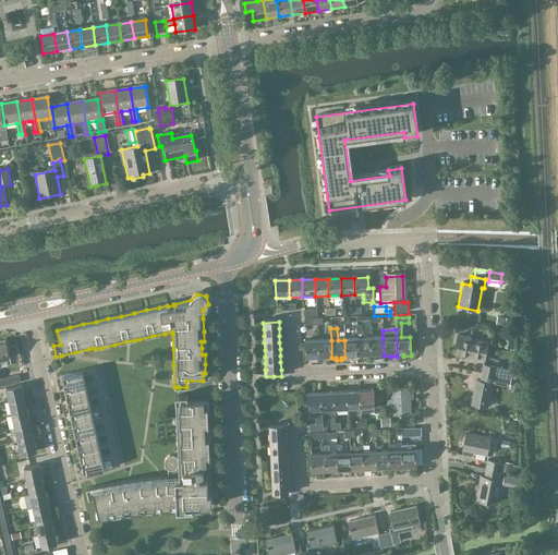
[(358,357),(371,356),(371,339),(363,339),(362,333),(361,333),(356,333),(358,339),(358,357)]
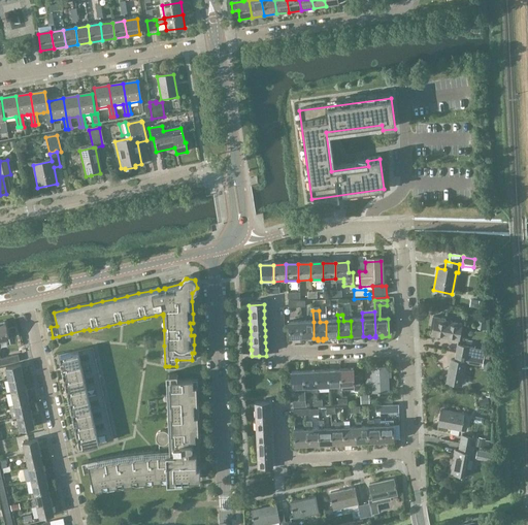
[(430,329),(433,330),(432,336),(458,341),(461,326),(443,323),(444,321),(432,318),(430,329)]
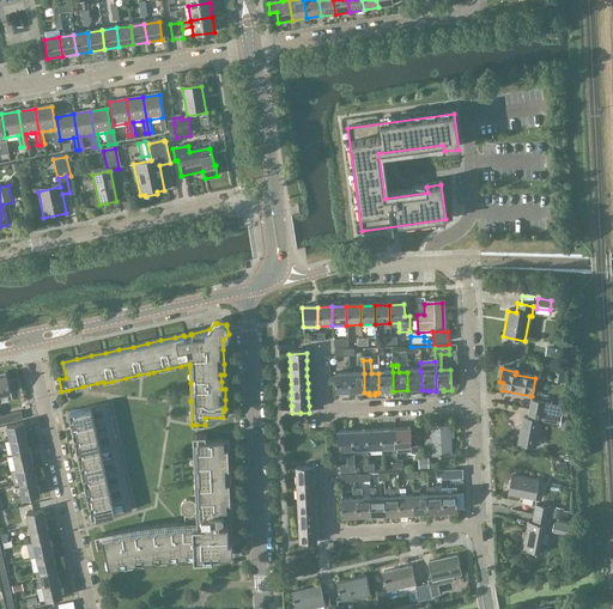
[(420,371),(407,372),(407,390),(422,390),(420,371)]
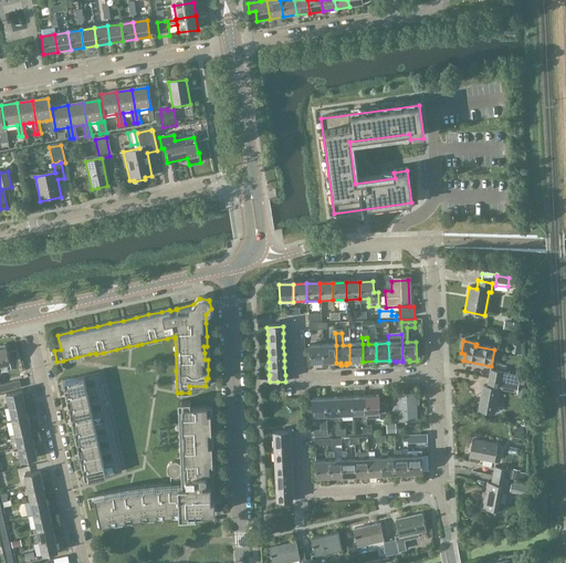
[(363,344),(349,345),(349,363),(363,362),(363,344)]
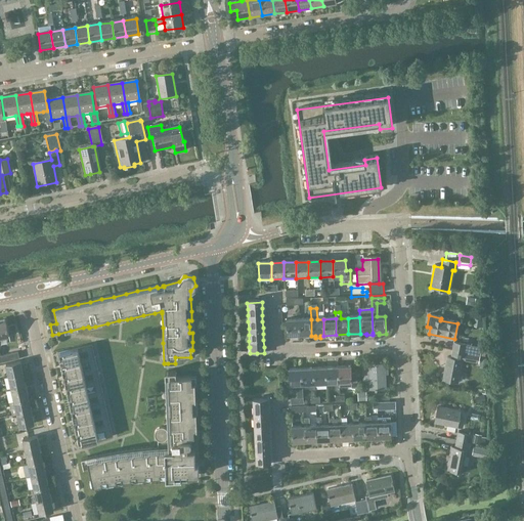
[(311,319),(299,320),(300,337),(311,336),(311,319)]
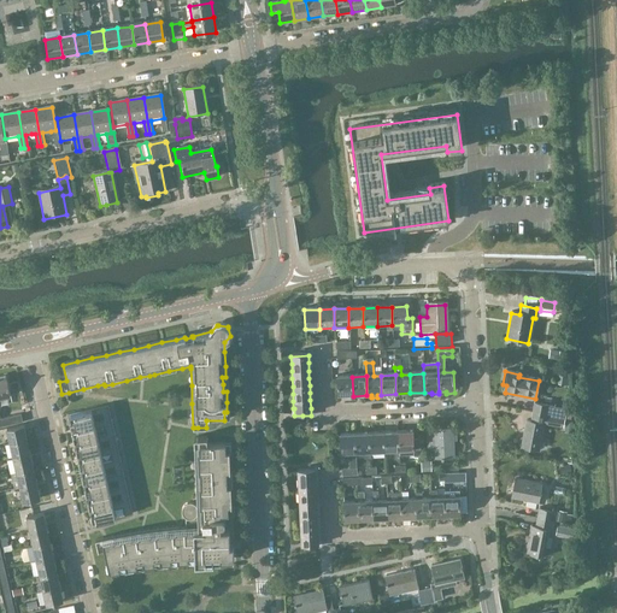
[(338,396),(353,396),(352,377),(336,378),(338,396)]
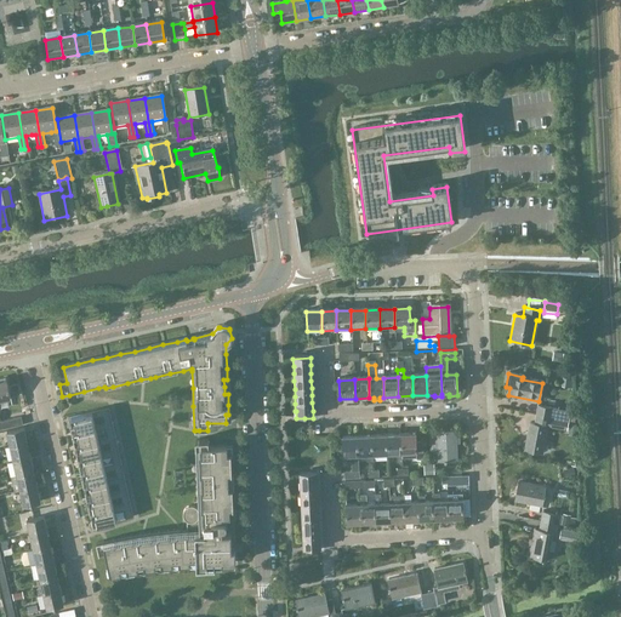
[(0,403),(10,401),(6,381),(0,382),(0,403)]
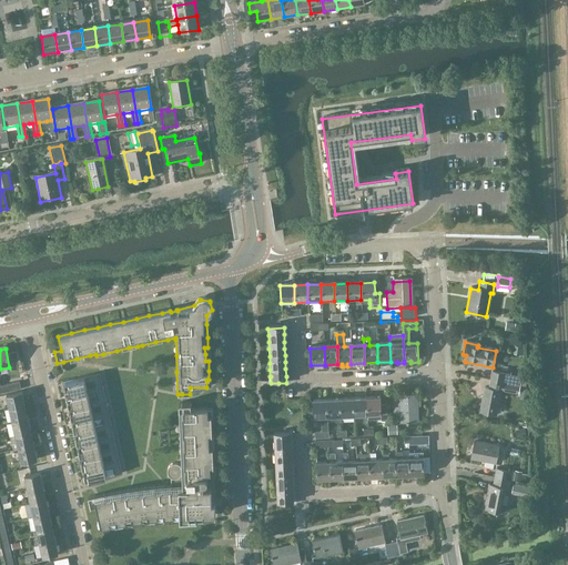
[(507,376),(492,373),(490,382),(520,387),(528,389),(528,383),(520,382),(520,379),(507,376)]
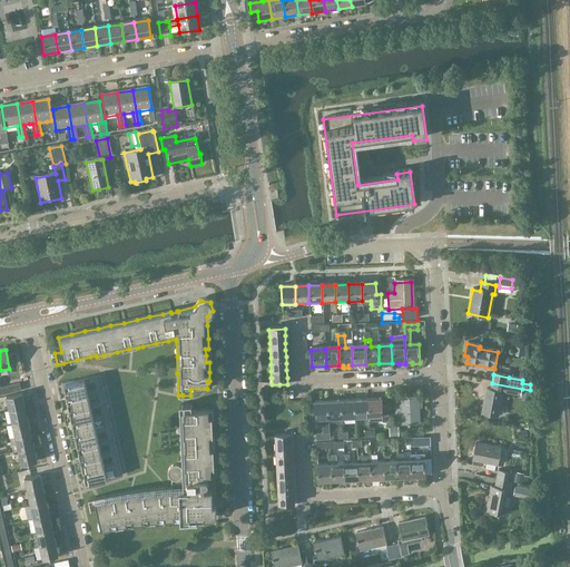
[(94,384),(96,392),(102,391),(100,380),(99,378),(65,385),(66,390),(64,391),(66,399),(68,399),(87,394),(86,387),(94,384)]
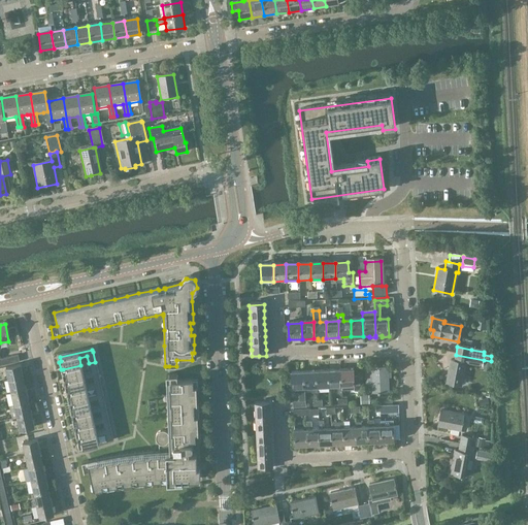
[(446,376),(444,382),(447,384),(446,384),(461,387),(465,365),(467,366),(482,368),(484,360),(456,355),(455,362),(451,361),(448,375),(446,376)]
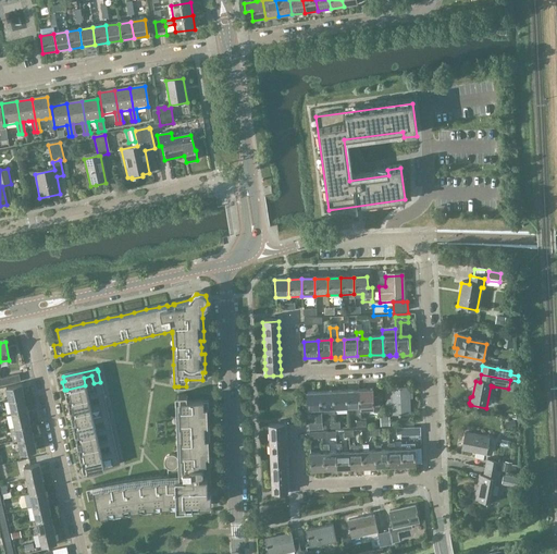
[(19,377),(0,380),(0,381),(1,388),(20,383),(19,377)]
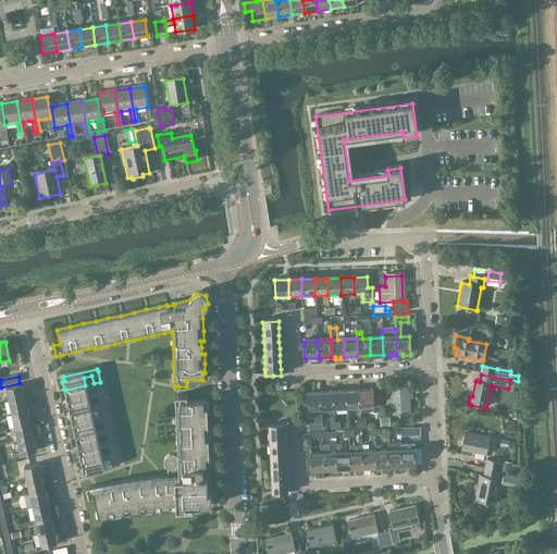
[(96,395),(102,394),(100,383),(100,382),(94,383),(85,385),(66,390),(66,393),(64,394),(66,402),(69,402),(88,397),(86,390),(95,388),(96,395)]
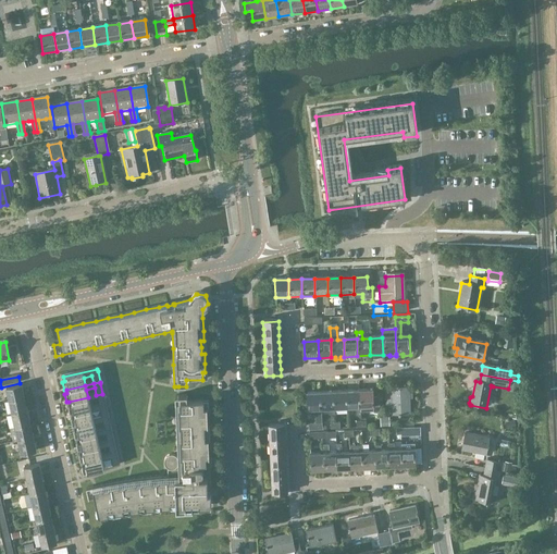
[(5,390),(9,403),(24,399),(21,386),(5,390)]
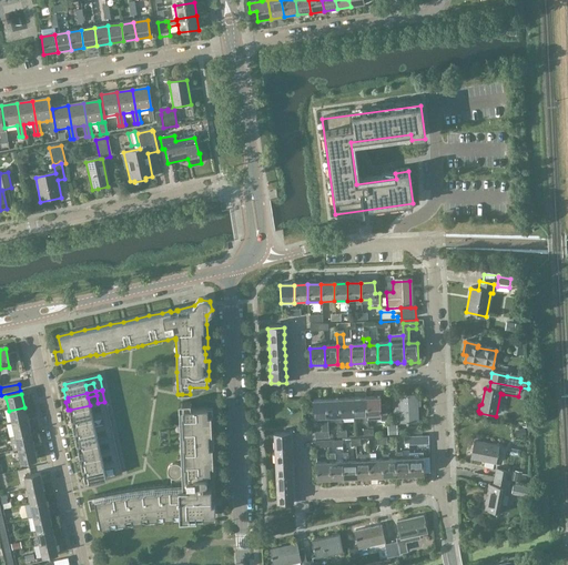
[(394,417),(399,417),(401,424),(417,423),(416,396),(393,399),(394,417)]
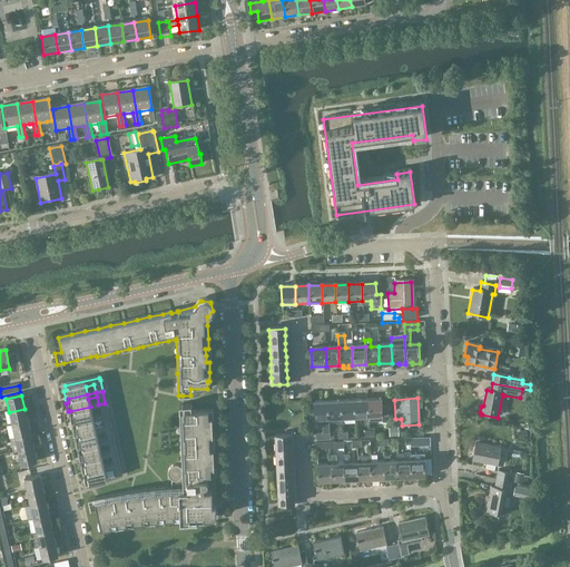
[(381,400),(367,401),(369,418),(381,418),(382,423),(386,423),(385,409),(381,409),(381,400)]
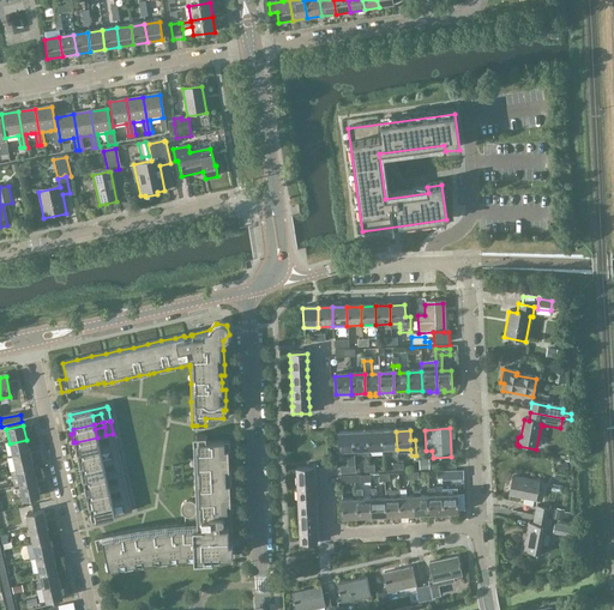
[(381,432),(367,433),(368,452),(383,451),(381,432)]
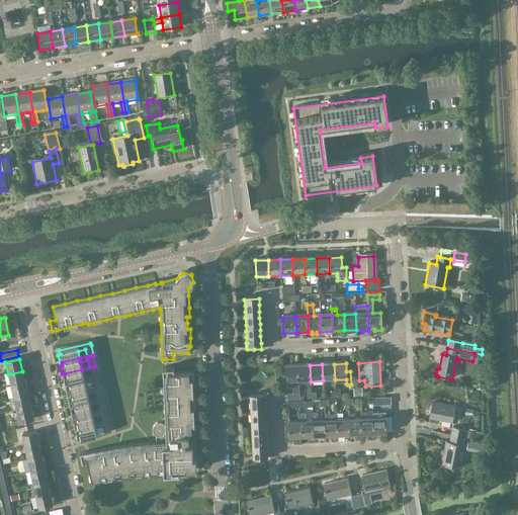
[(334,364),(322,364),(323,380),(330,380),(330,387),(335,387),(335,379),(334,364)]
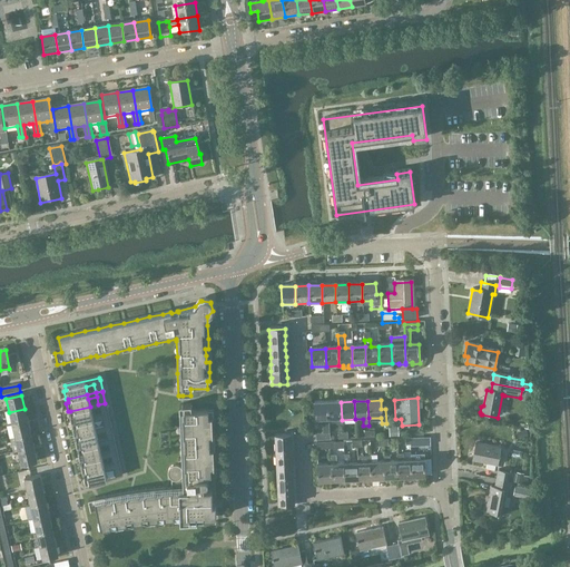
[(342,427),(342,420),(341,402),(327,403),(328,420),(336,420),(336,427),(342,427)]
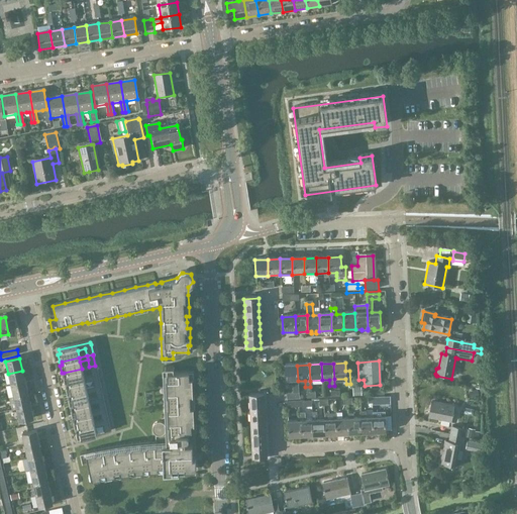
[(89,367),(82,369),(64,373),(65,377),(63,377),(65,385),(66,384),(84,380),(83,373),(90,372),(92,378),(98,377),(96,367),(95,366),(89,367)]
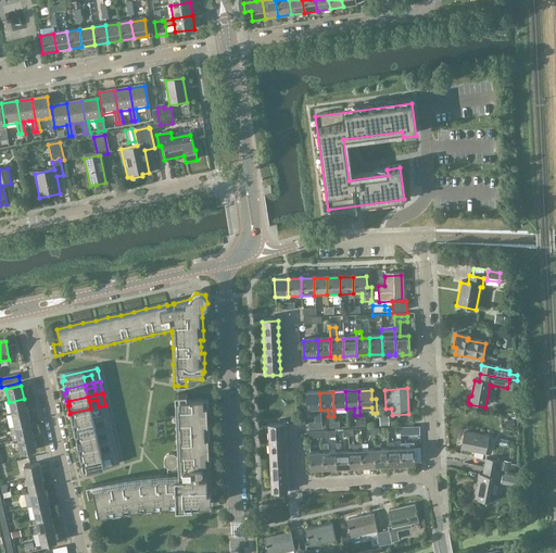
[(320,416),(320,410),(319,393),(306,393),(307,411),(315,411),(315,416),(320,416)]
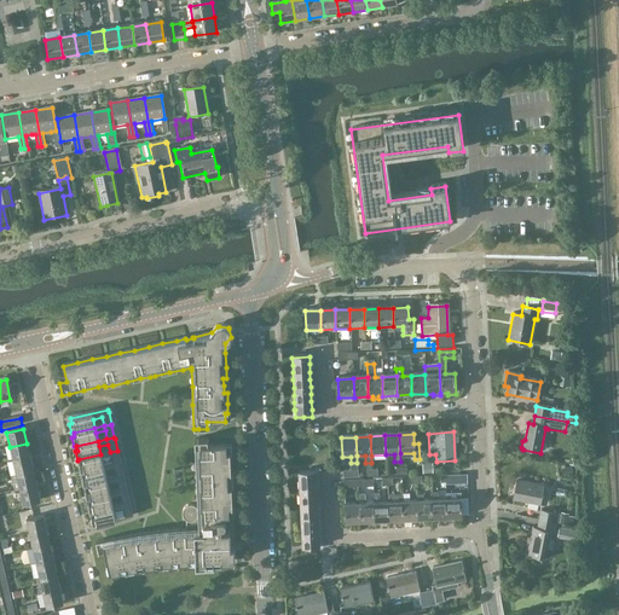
[(162,532),(144,534),(126,537),(106,540),(96,543),(98,555),(104,553),(110,575),(120,574),(120,569),(126,568),(126,572),(132,572),(138,570),(137,567),(143,566),(144,569),(149,568),(155,568),(154,564),(160,563),(161,567),(166,567),(172,566),(172,562),(178,561),(178,566),(184,564),(189,564),(189,561),(195,560),(196,567),(201,567),(223,566),(223,563),(235,562),(233,547),(231,549),(230,535),(230,517),(229,509),(232,509),(232,499),(231,488),(227,489),(227,481),(227,474),(231,474),(230,464),(230,454),(226,454),(226,446),(208,447),(207,440),(198,441),(196,441),(195,441),(196,465),(196,475),(196,483),(197,500),(197,510),(189,506),(183,512),(183,518),(185,522),(186,529),(181,531),(162,532)]
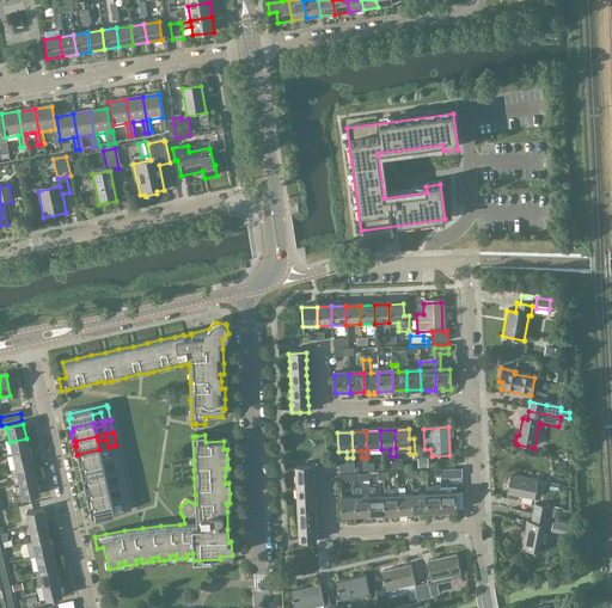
[(10,442),(13,456),(29,453),(26,438),(10,442)]
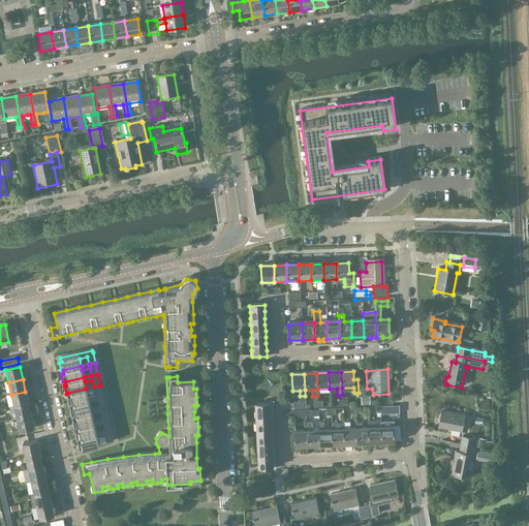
[(86,389),(67,393),(68,397),(66,397),(68,405),(70,404),(89,400),(87,393),(95,392),(96,399),(102,397),(101,393),(100,387),(100,385),(94,387),(86,389)]
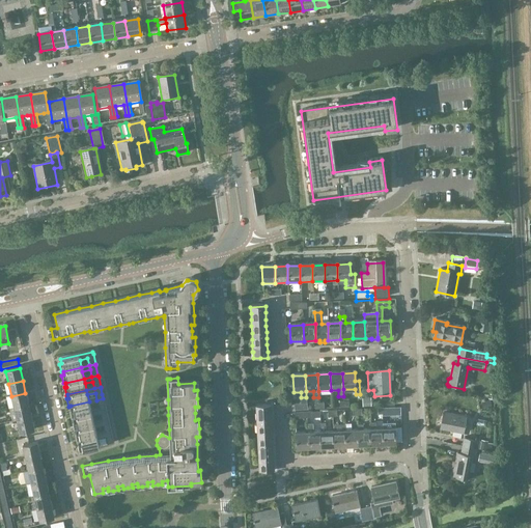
[(25,393),(11,396),(15,409),(28,406),(25,393)]
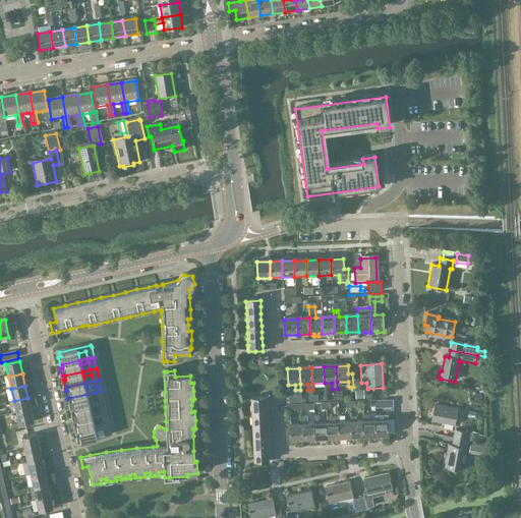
[(70,410),(71,409),(90,405),(89,399),(96,397),(98,404),(104,402),(102,392),(101,391),(95,393),(88,394),(69,398),(70,402),(68,402),(70,410)]
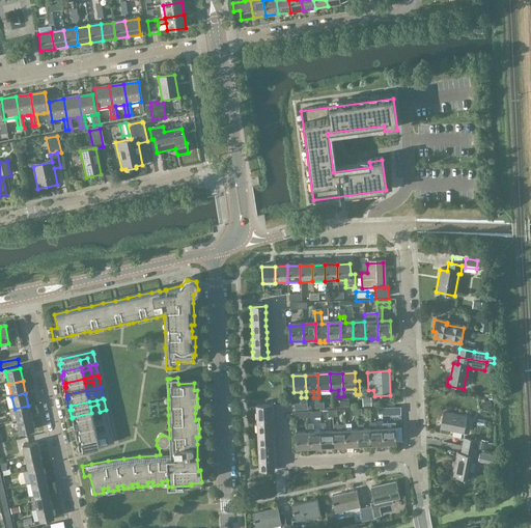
[(362,400),(362,409),(371,409),(371,399),(362,400)]
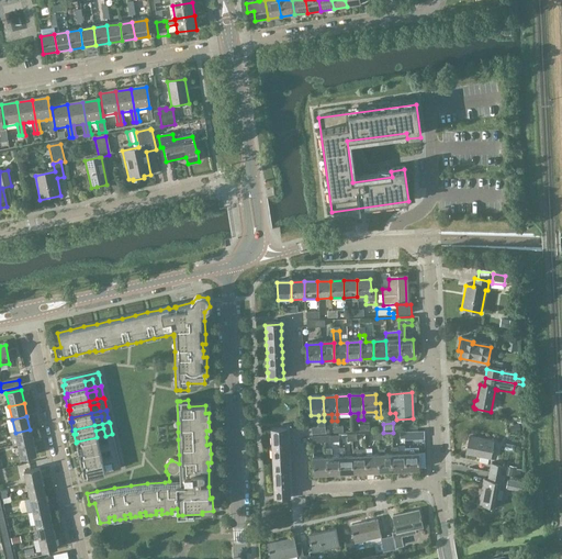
[(33,443),(30,429),(15,433),(18,446),(33,443)]
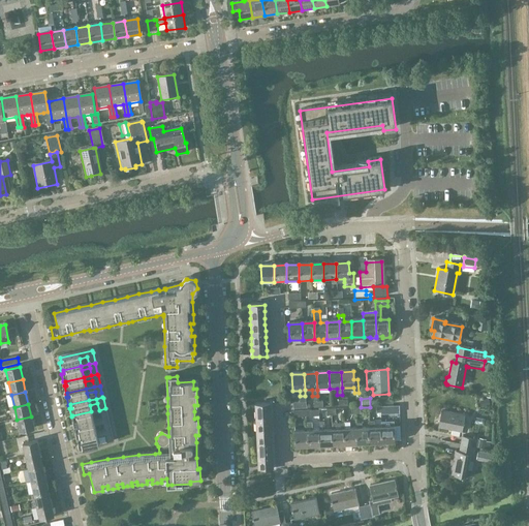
[(254,412),(255,419),(255,425),(255,431),(256,438),(256,443),(256,451),(257,457),(257,463),(257,469),(273,469),(272,462),(272,456),(272,450),(271,443),(271,437),(271,431),(271,424),(270,418),(270,411),(270,405),(260,405),(254,406),(254,412)]
